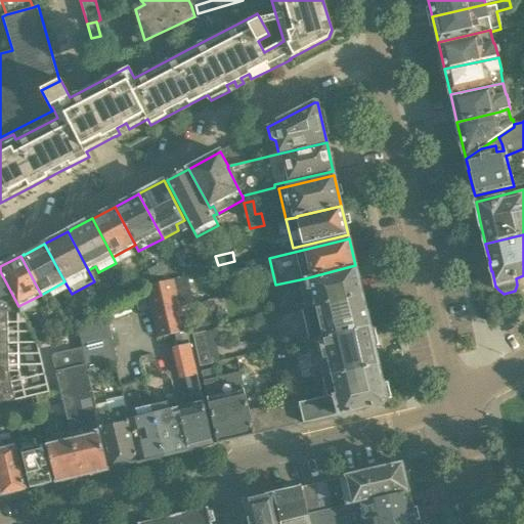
[(147,270),(151,281),(166,274),(161,264),(147,270)]
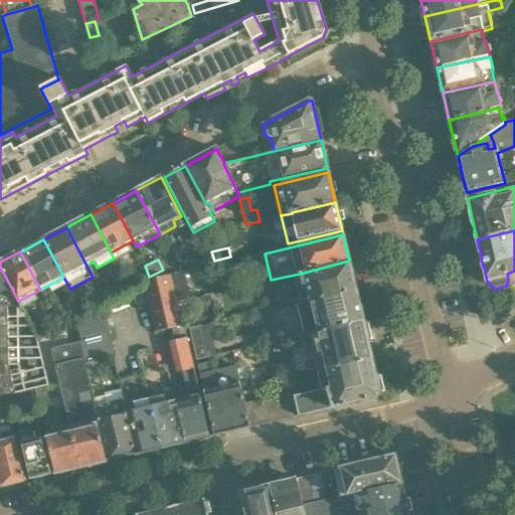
[(352,273),(349,261),(300,274),(302,287),(306,286),(310,301),(355,290),(351,273),(352,273)]
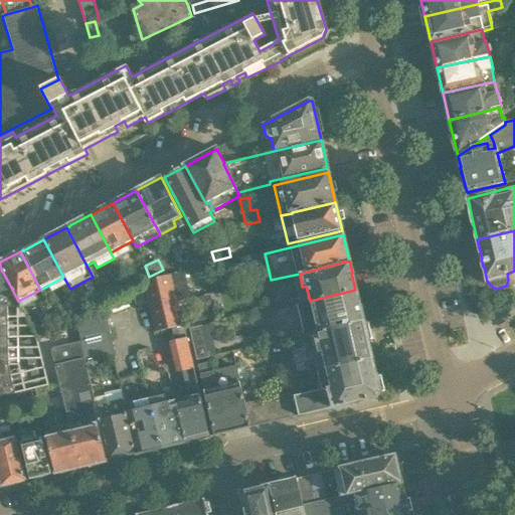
[(32,328),(18,301),(0,267),(0,397),(35,389),(35,390),(46,387),(49,386),(38,340),(45,337),(46,336),(40,323),(32,328)]
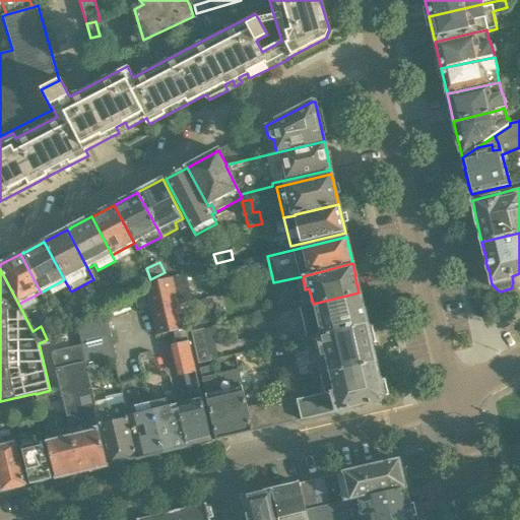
[(187,273),(173,277),(179,305),(193,302),(187,273)]
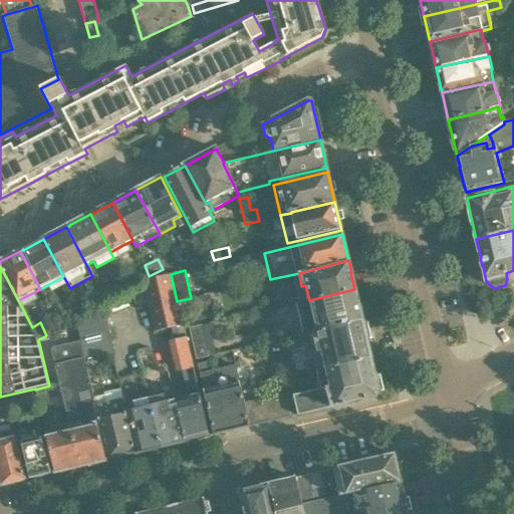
[(177,301),(171,274),(144,282),(156,331),(183,325),(177,301)]
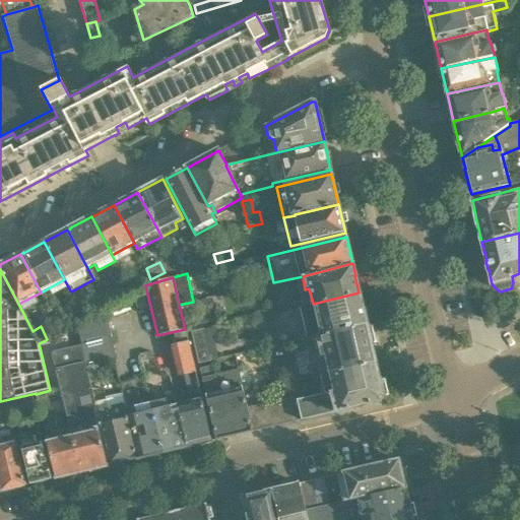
[(114,285),(104,291),(109,300),(119,294),(114,285)]
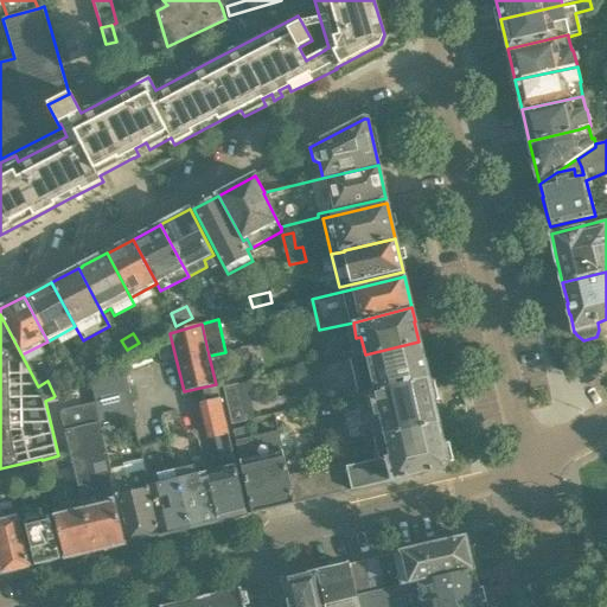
[(357,395),(359,395),(429,378),(425,364),(419,342),(365,355),(349,358),(357,395)]
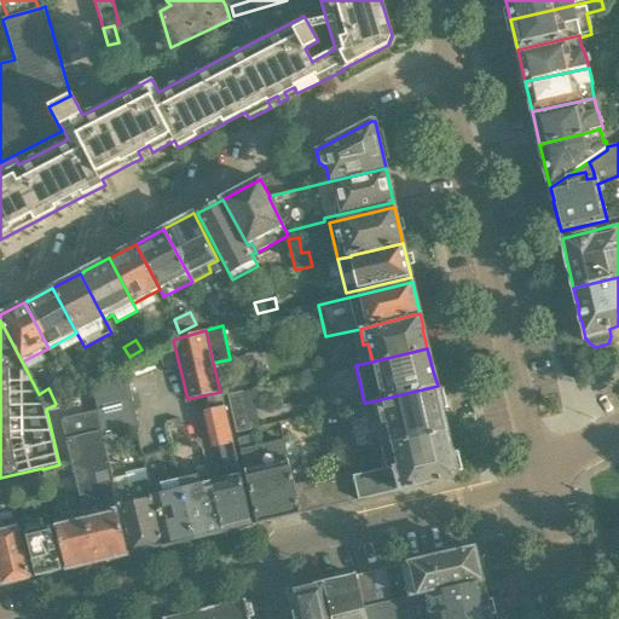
[(90,385),(96,411),(102,437),(138,428),(125,376),(90,385)]
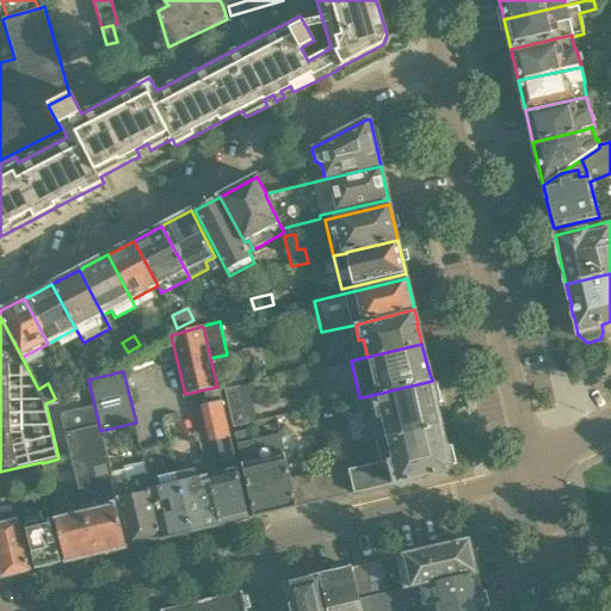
[(377,440),(442,426),(437,403),(432,381),(362,397),(369,429),(374,427),(377,440)]
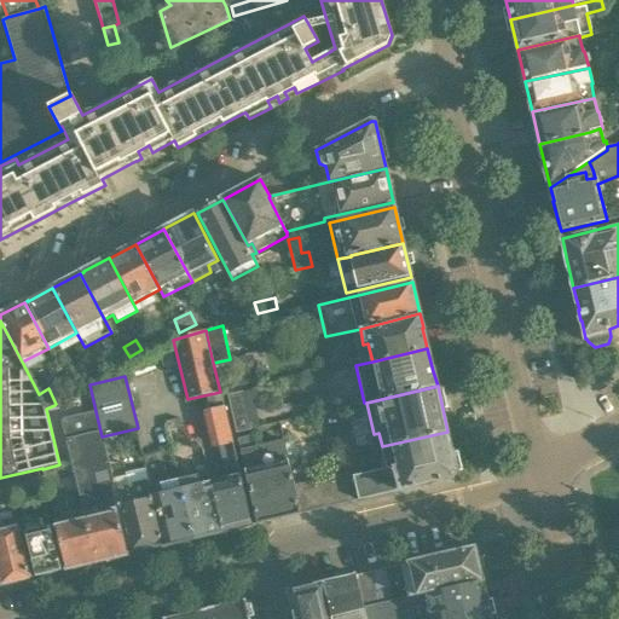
[(227,395),(236,434),(252,429),(243,392),(227,395)]
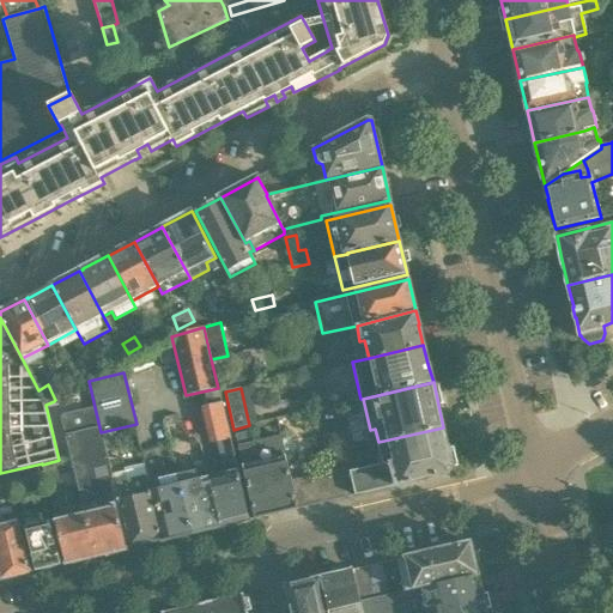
[(223,402),(208,406),(226,478),(211,481),(211,485),(220,528),(249,521),(230,438),(231,438),(223,402)]
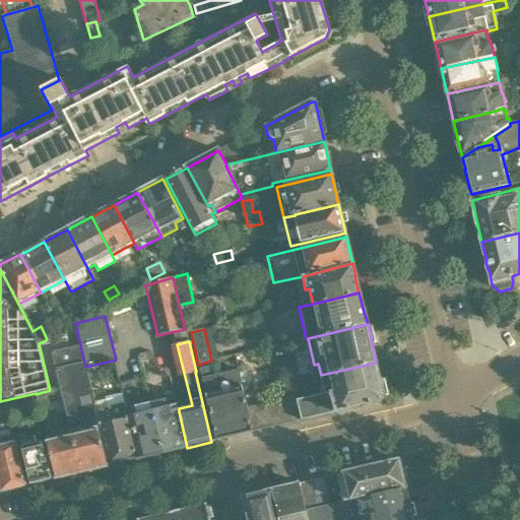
[(56,478),(108,466),(94,411),(95,402),(87,369),(86,369),(85,367),(80,345),(51,352),(70,430),(46,435),(47,441),(56,478)]
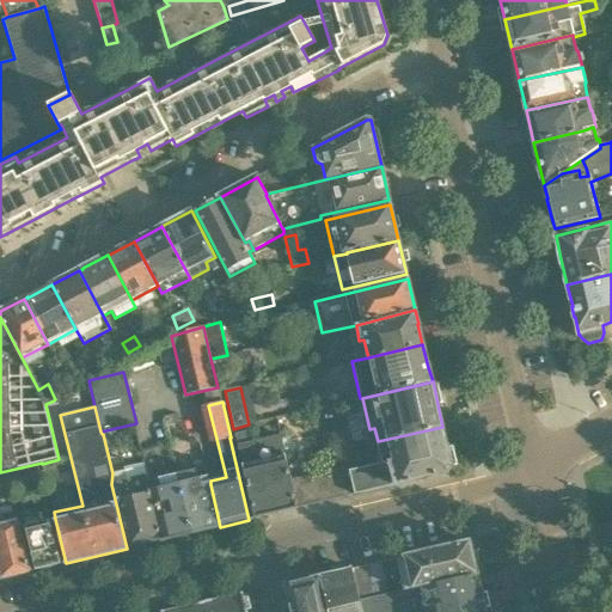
[(447,448),(442,427),(378,441),(383,463),(349,471),(355,495),(447,473),(452,466),(448,448),(447,448)]
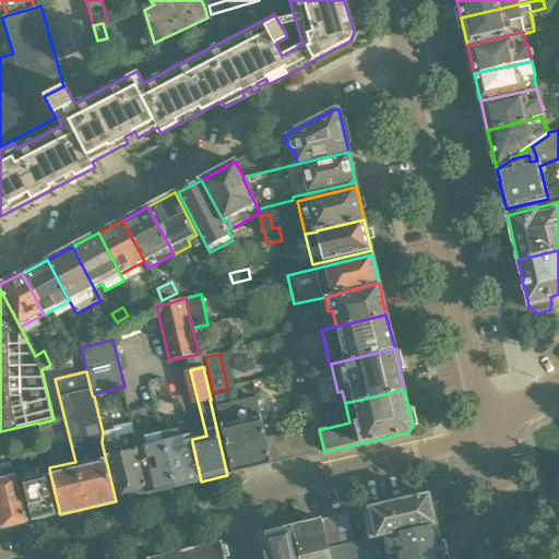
[(116,501),(149,494),(135,438),(134,435),(131,424),(114,427),(105,393),(94,396),(103,432),(102,442),(116,501)]
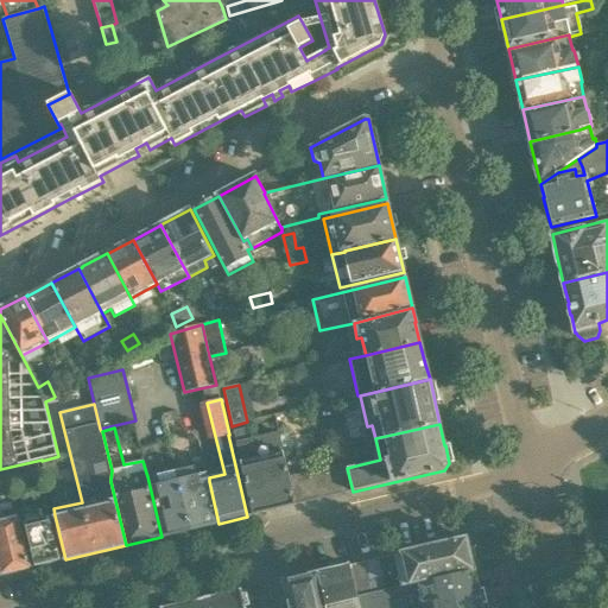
[(296,505),(290,476),(279,432),(251,438),(248,428),(234,431),(253,515),(296,505)]
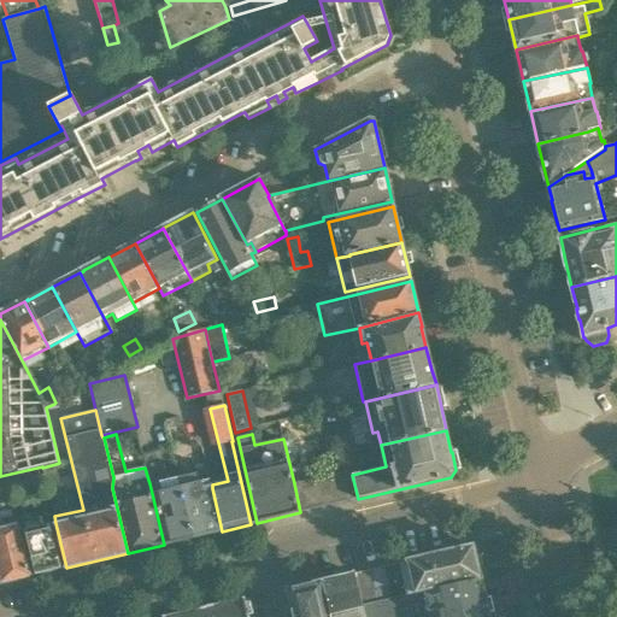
[(56,464),(42,468),(50,498),(63,494),(56,464)]
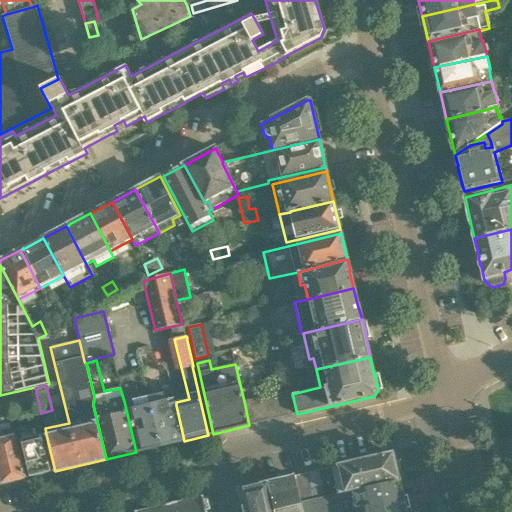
[(148,396),(160,446),(184,441),(176,405),(176,402),(173,391),(163,394),(163,393),(148,396)]
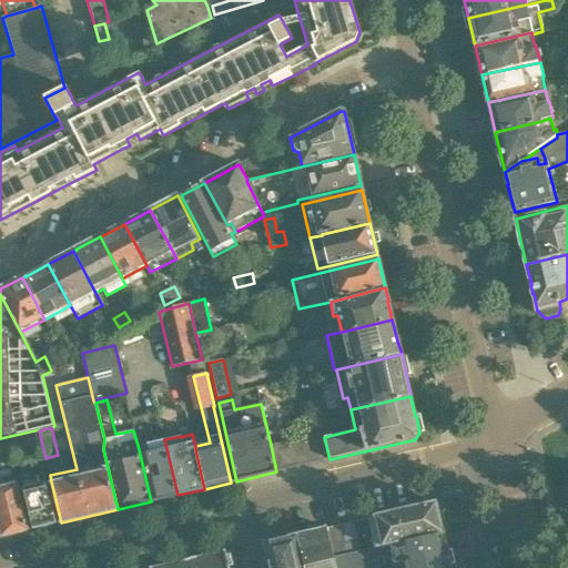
[(312,464),(324,460),(318,434),(305,437),(312,464)]
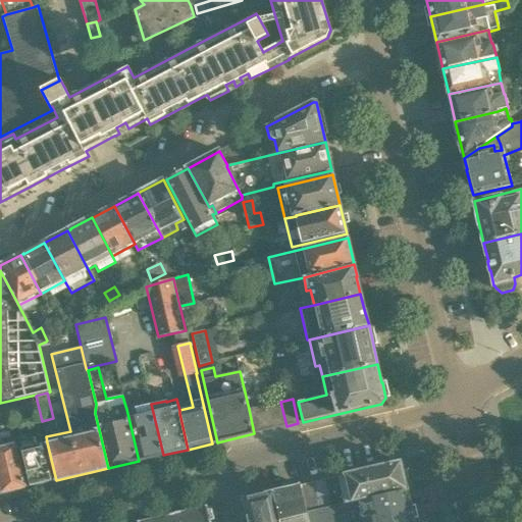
[(275,428),(286,426),(280,402),(269,404),(275,428)]
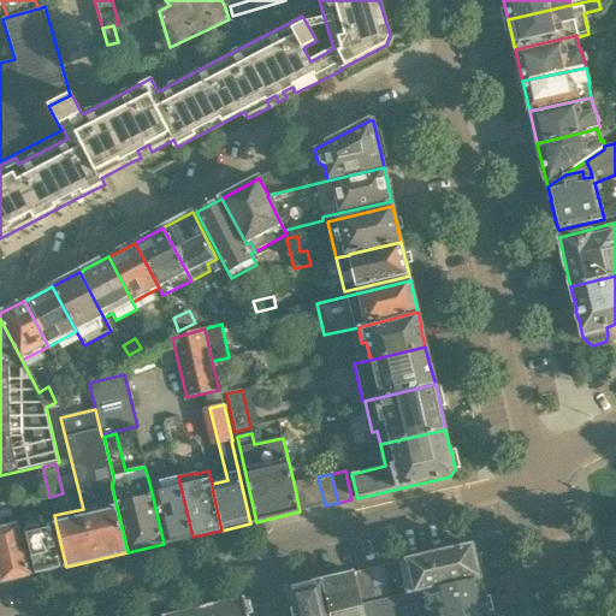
[(164,544),(193,537),(178,477),(160,481),(160,480),(149,483),(164,544)]
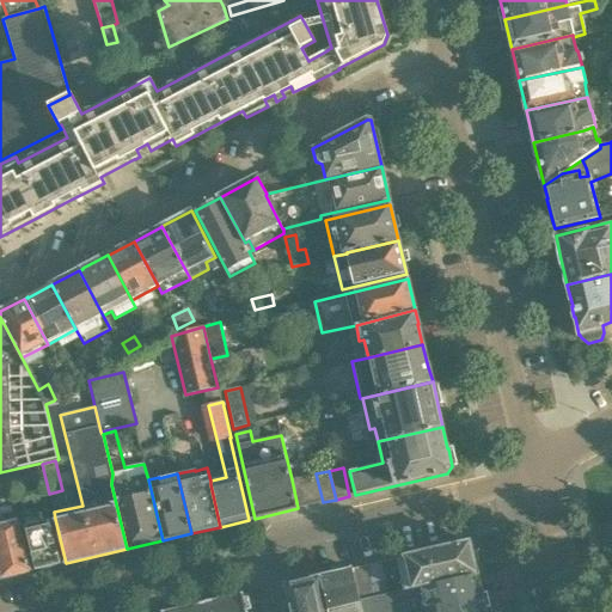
[(310,506),(323,502),(316,473),(304,477),(310,506)]
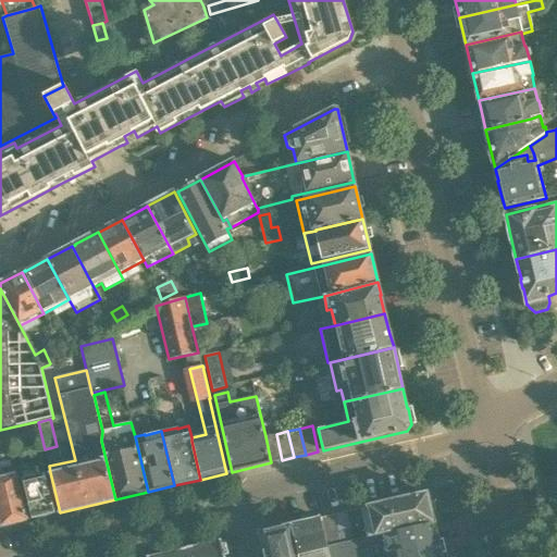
[(271,462),(282,460),(276,434),(265,436),(271,462)]
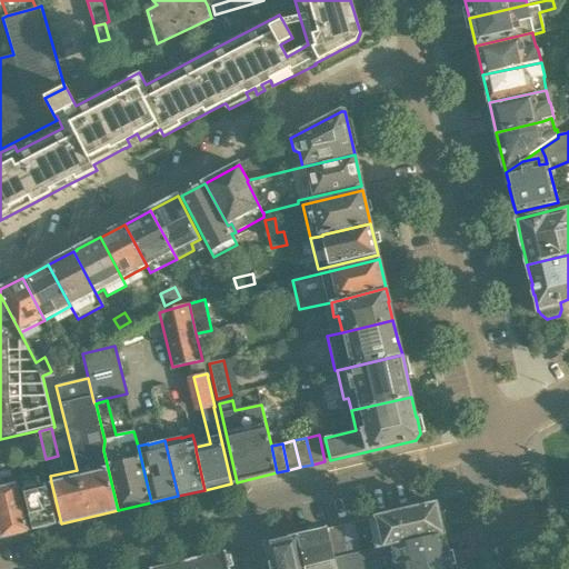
[(57,525),(47,483),(45,473),(20,478),(32,530),(57,525)]
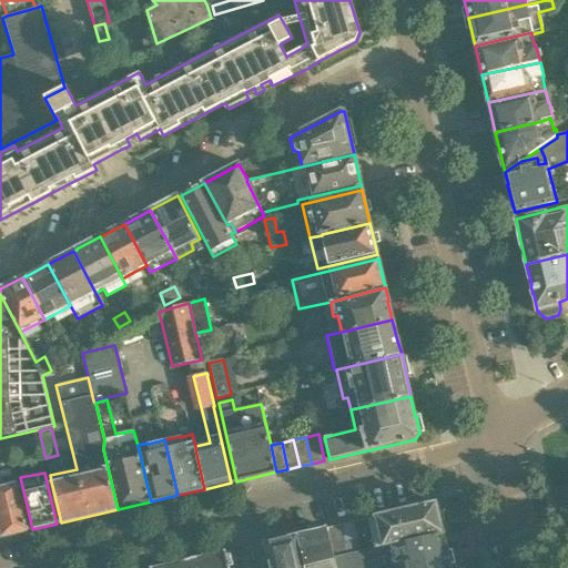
[(0,536),(29,529),(18,484),(0,488),(0,536)]
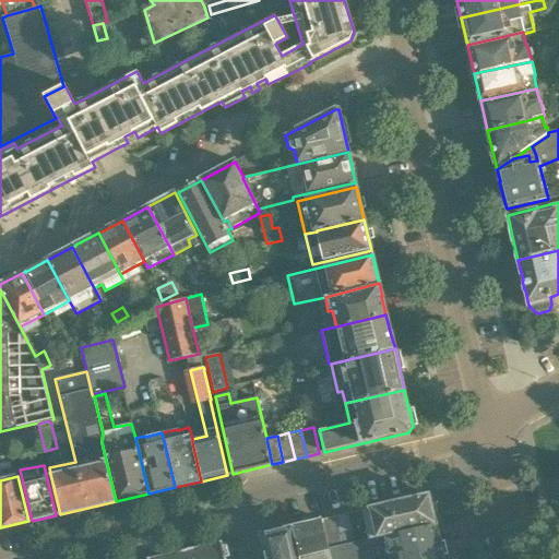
[(429,495),(369,509),(376,537),(436,523),(429,495)]
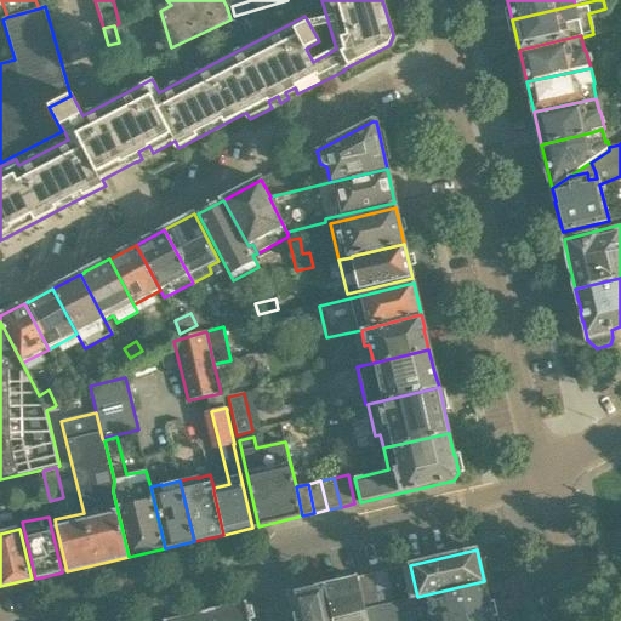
[(380,605),(377,594),(372,574),(358,577),(368,620),(410,620),(405,600),(393,603),(393,602),(380,605)]
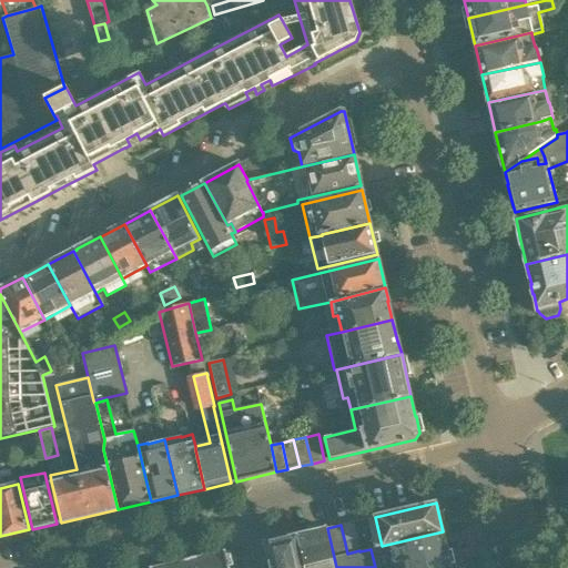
[(296,535),(303,567),(336,567),(327,528),(296,535)]
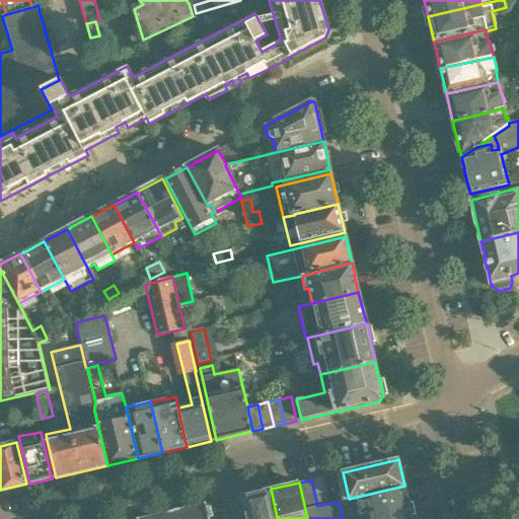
[(343,501),(339,502),(343,518),(395,518),(412,516),(404,486),(349,499),(349,500),(343,501)]
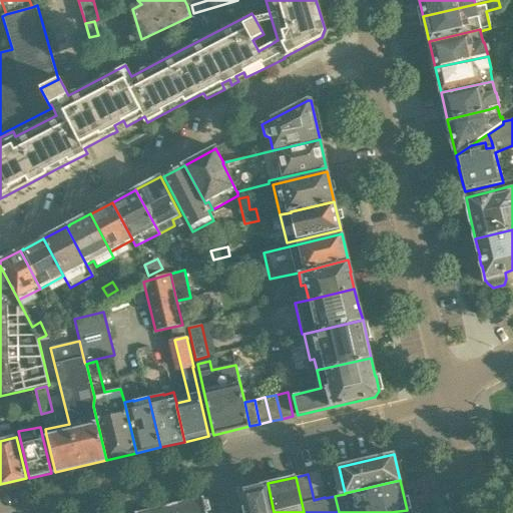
[(274,512),(268,483),(239,490),(244,512),(274,512)]
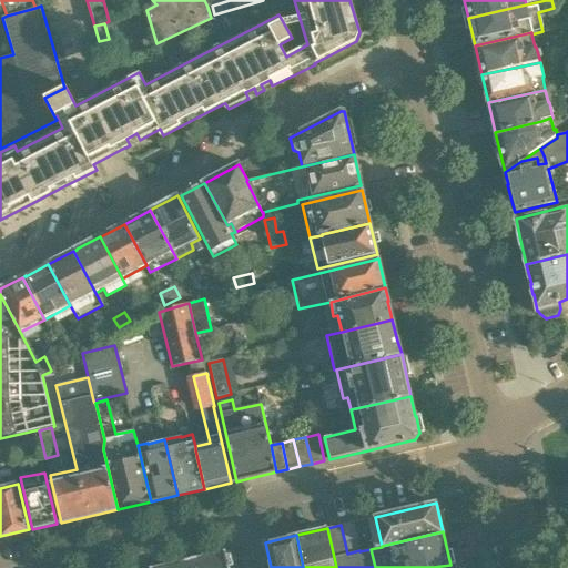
[(347,554),(359,550),(357,541),(345,544),(347,554)]
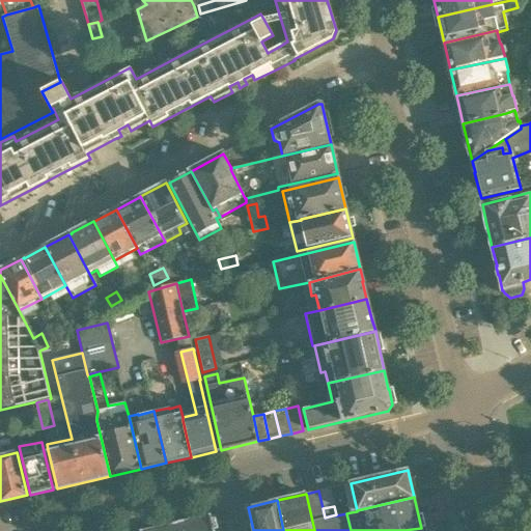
[(213,530),(210,516),(183,523),(183,522),(174,524),(175,530),(213,530)]
